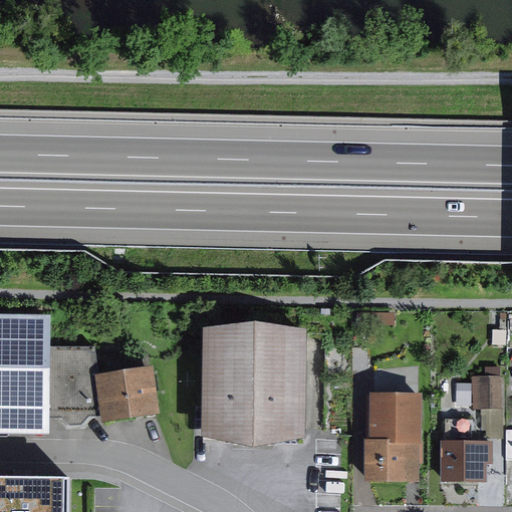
[(0,433),(56,435),(58,315),(0,313),(0,433)]
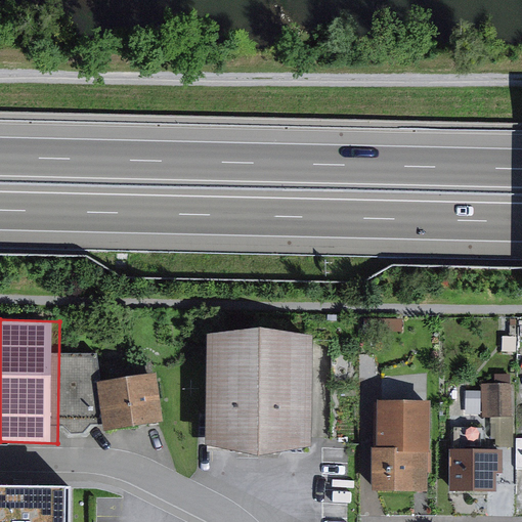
[(314,331),(207,329),(205,440),(311,442),(314,331)]
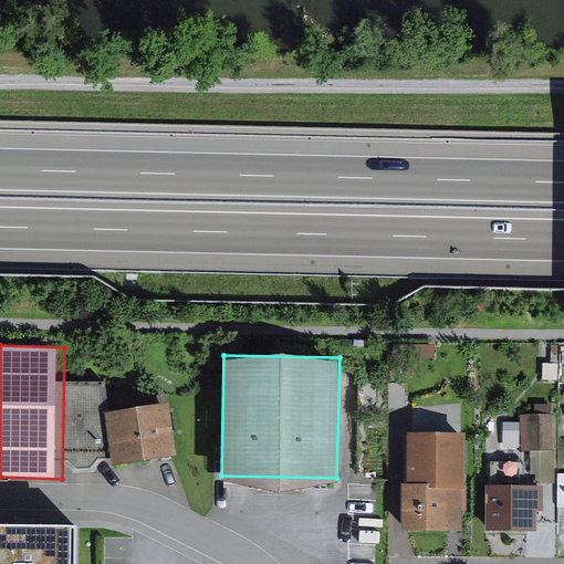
[(186,455),(177,401),(117,410),(125,463),(186,455)]
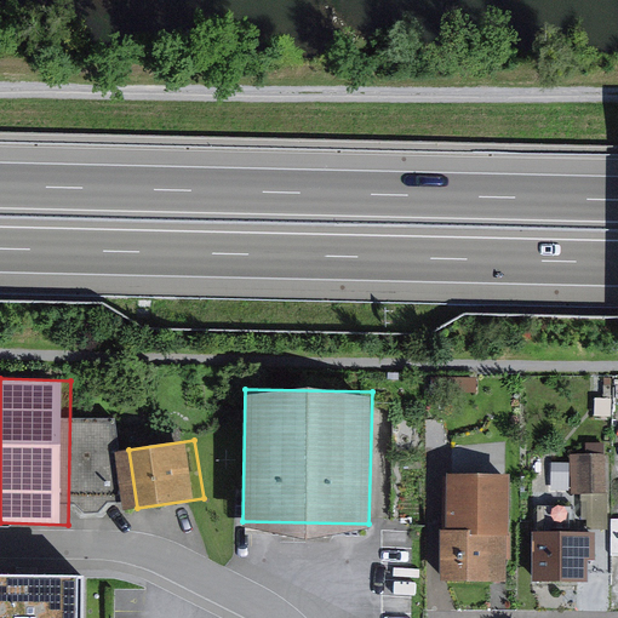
[(605,492),(604,455),(568,455),(568,492),(605,492)]
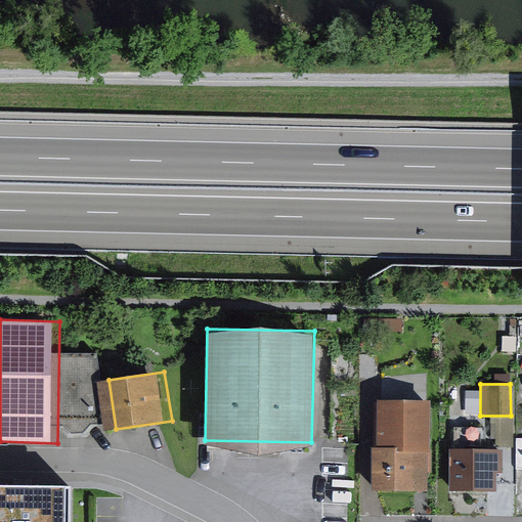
[(425,401),(375,400),(375,447),(370,447),(368,488),(423,489),(425,401)]
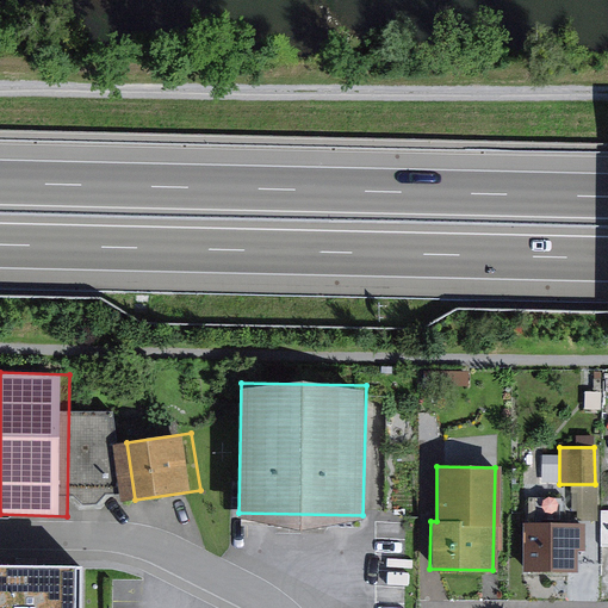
[(607,509),(597,509),(597,544),(607,544),(607,509)]
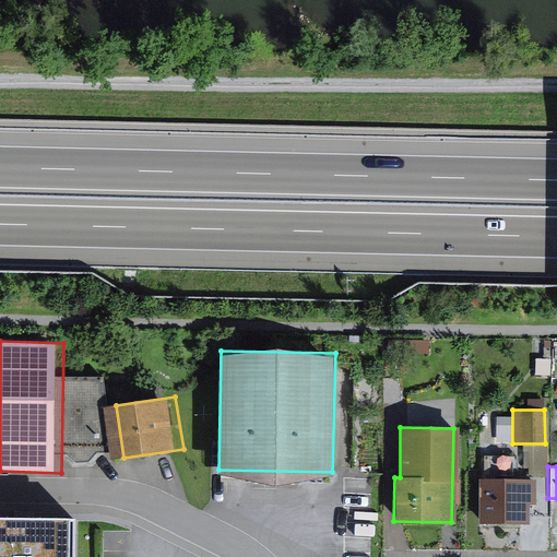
[(534,478),(478,477),(477,522),(528,523),(528,505),(534,505),(534,478)]
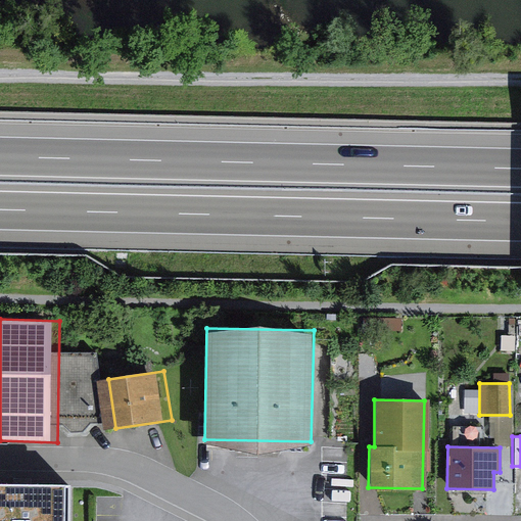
[(0,520),(67,520),(68,484),(0,484),(0,520)]
